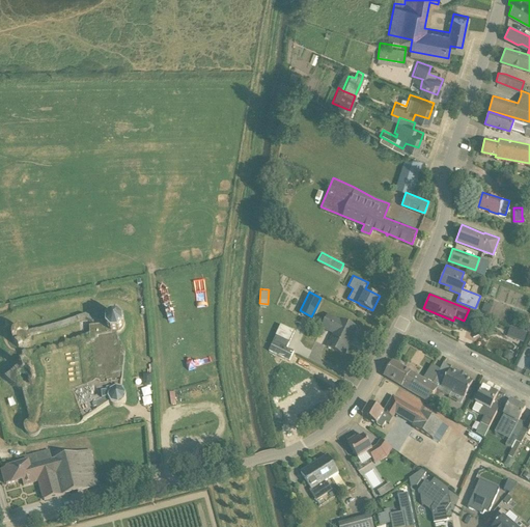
[(492,303),(484,299),(481,307),(489,311),(492,303)]
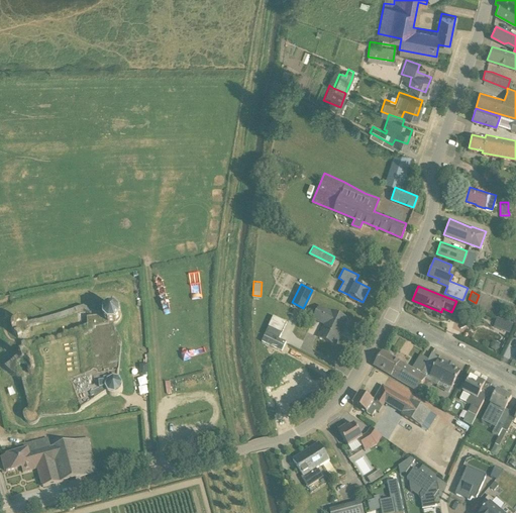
[(102,308),(102,311),(102,313),(102,315),(101,316),(98,313),(86,314),(88,368),(69,375),(80,405),(81,406),(106,390),(109,392),(111,393),(116,393),(118,392),(119,391),(120,389),(121,387),(122,385),(121,383),(121,381),(119,379),(117,376),(116,376),(120,340),(112,321),(115,321),(119,316),(119,309),(114,304),(108,304),(102,308)]
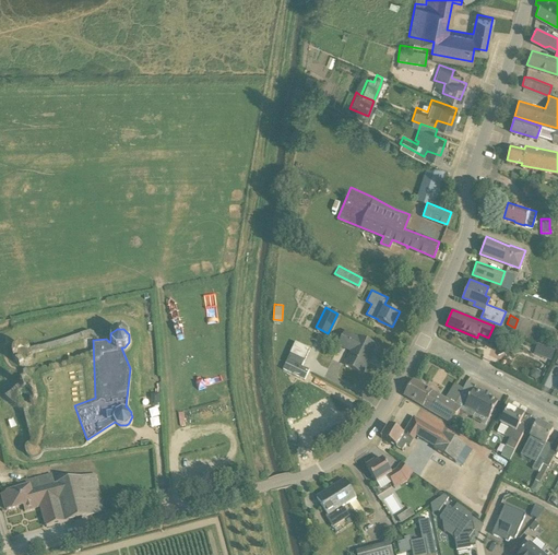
[(375,342),(358,334),(358,337),(345,330),(339,342),(352,349),(345,363),(361,370),(367,358),(365,357),(367,353),(368,354),(375,342)]
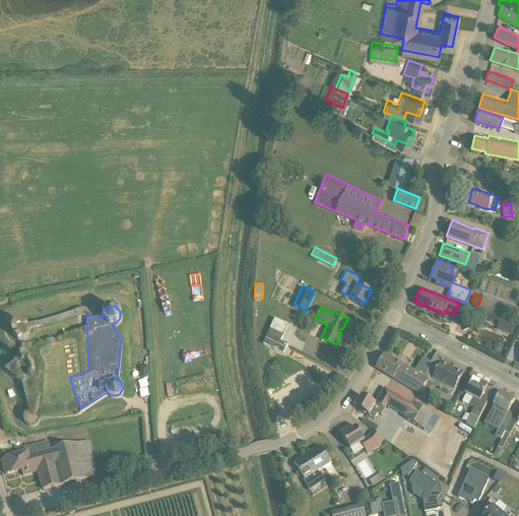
[(273,315),(259,339),(279,351),(284,342),(277,338),(285,322),(273,315)]
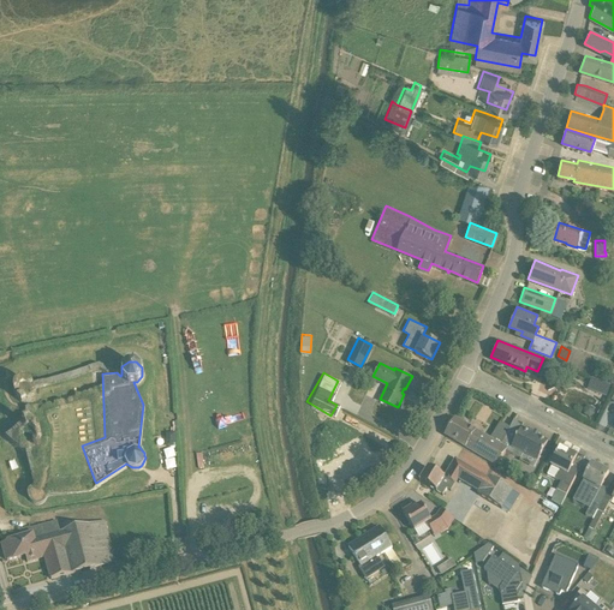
[(612,382),(598,377),(595,388),(608,393),(612,382)]
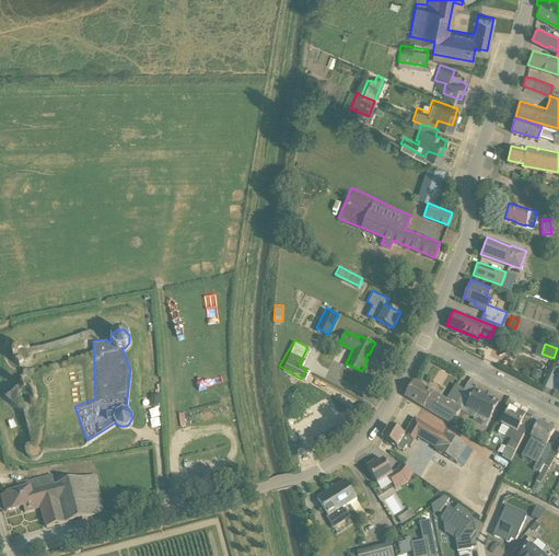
[(414,379),(405,394),(407,395),(452,421),(459,408),(461,407),(459,406),(455,404),(414,379)]
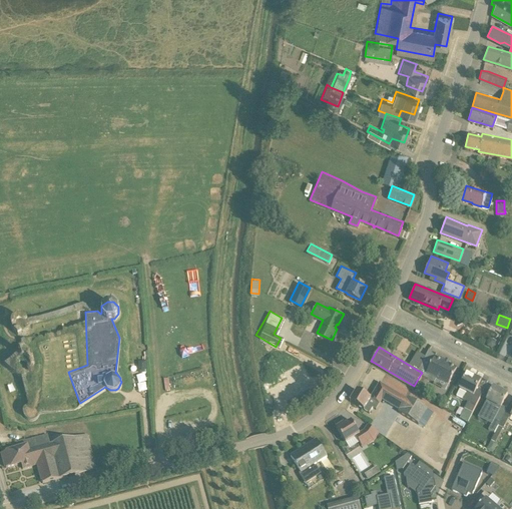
[(420,363),(417,370),(421,372),(422,373),(421,374),(434,380),(436,377),(448,383),(451,375),(456,366),(434,355),(432,358),(425,354),(420,363)]
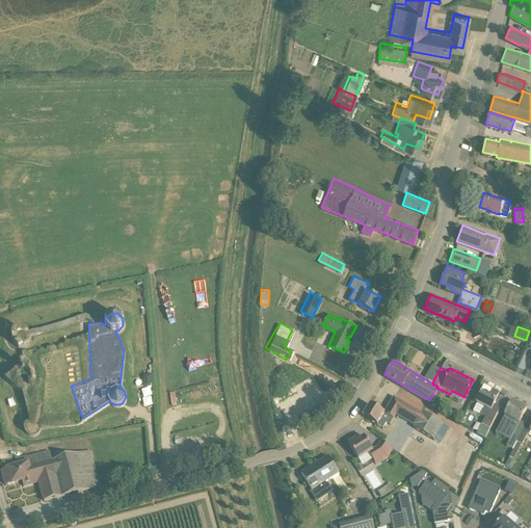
[(143,384),(152,384),(151,372),(142,372),(143,384)]
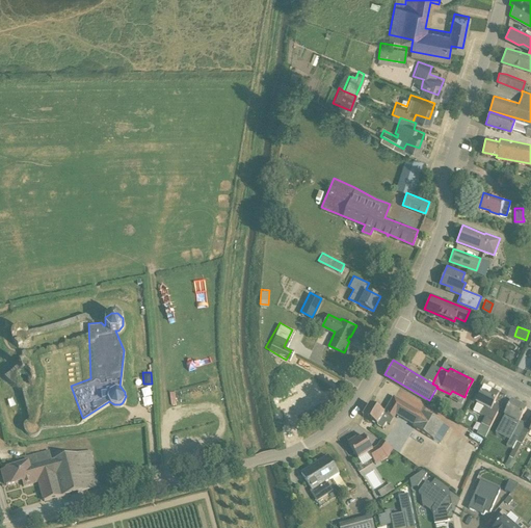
[(310,376),(295,386),(298,391),(280,402),(288,416),(313,402),(309,396),(318,391),(310,376)]
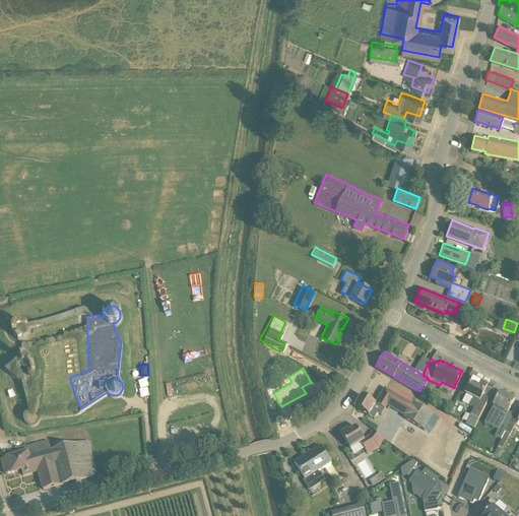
[(465,391),(461,398),(473,405),(470,411),(478,415),(481,409),(489,394),(482,391),(487,383),(472,376),(465,391)]
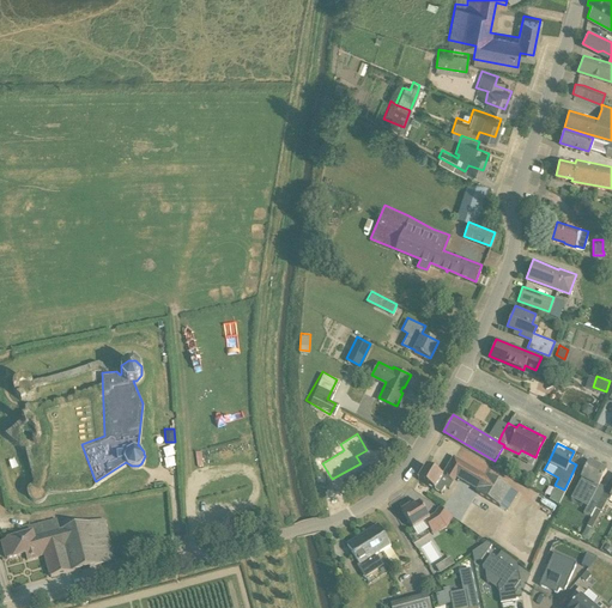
[(425,463),(418,476),(434,487),(435,486),(441,491),(444,485),(448,486),(455,475),(477,487),(476,490),(498,504),(507,509),(517,490),(510,485),(488,470),(485,474),(454,454),(442,473),(426,464),(425,463)]
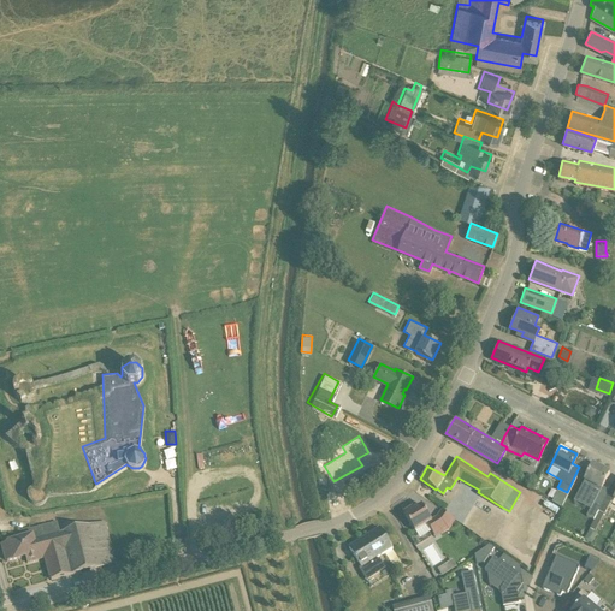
[(579,487),(573,498),(589,506),(592,499),(593,499),(595,497),(609,470),(592,462),(584,478),(579,487)]
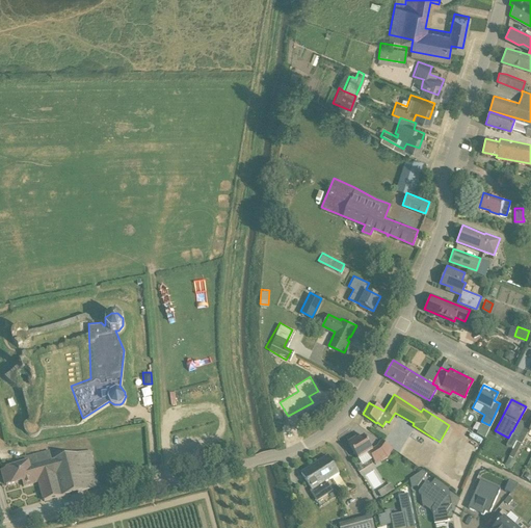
[(512,447),(508,453),(509,454),(512,455),(521,441),(522,442),(527,431),(529,429),(530,430),(530,419),(527,417),(519,434),(511,447),(512,447)]
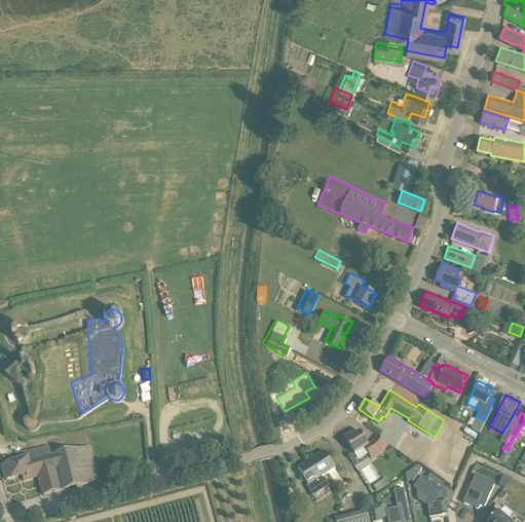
[(500,438),(505,442),(513,430),(507,426),(505,426),(502,433),(500,438)]
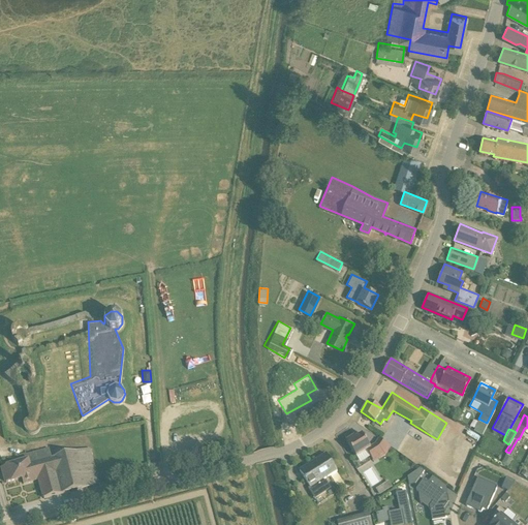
[(353,433),(345,438),(355,454),(366,449),(371,457),(377,454),(379,456),(385,451),(390,444),(378,436),(374,441),(370,444),(362,432),(355,435),(353,433)]
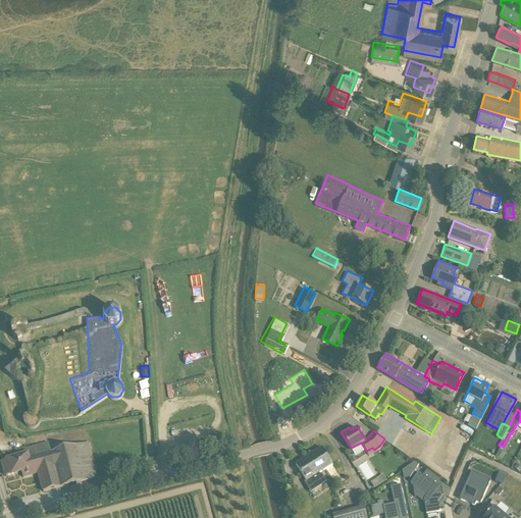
[(88,439),(50,450),(48,439),(30,445),(30,444),(23,445),(24,452),(2,458),(5,473),(21,469),(22,474),(38,470),(43,488),(97,475),(88,439)]
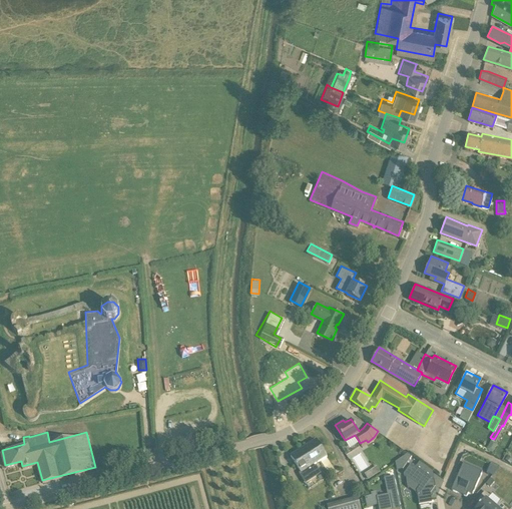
[(291,453),(290,453),(300,471),(299,472),(308,486),(325,475),(323,474),(328,471),(320,459),(326,455),(316,438),(305,444),(306,446),(292,455),(291,453)]
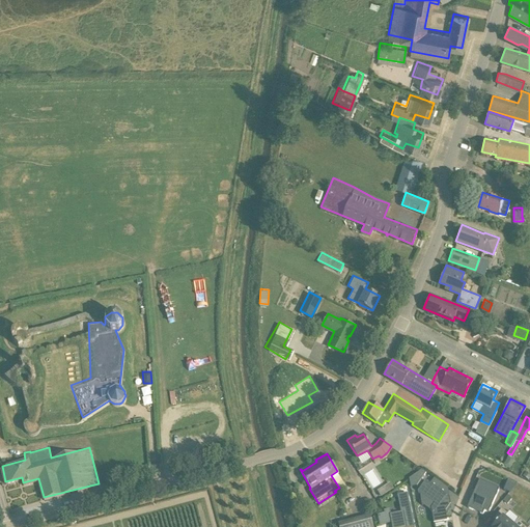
[(507,476),(503,488),(508,490),(517,481),(507,476)]
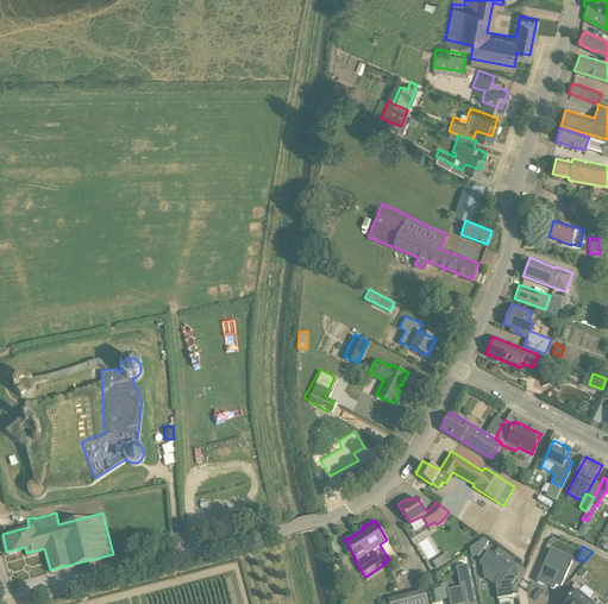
[(488,548),(478,560),(481,562),(499,574),(494,580),(495,583),(495,584),(496,597),(512,593),(511,586),(511,583),(516,576),(515,567),(493,552),(488,548)]
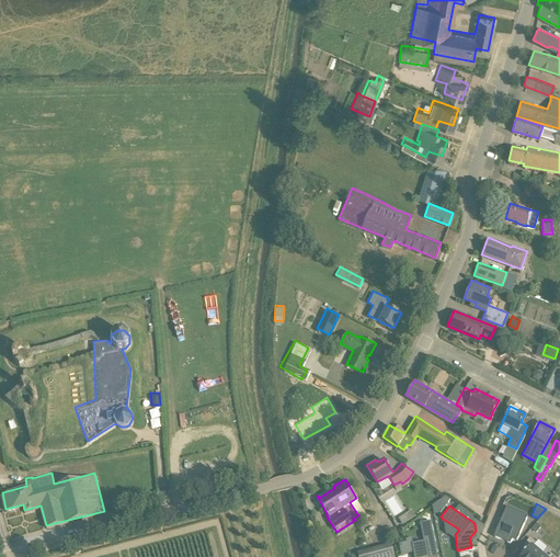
[(493,532),(493,534),(494,534),(499,536),(499,535),(501,536),(506,538),(506,540),(510,541),(512,536),(514,538),(515,538),(516,537),(526,514),(526,515),(527,513),(526,512),(525,513),(522,511),(520,515),(510,512),(510,511),(506,509),(504,508),(504,510),(494,532),(493,532)]
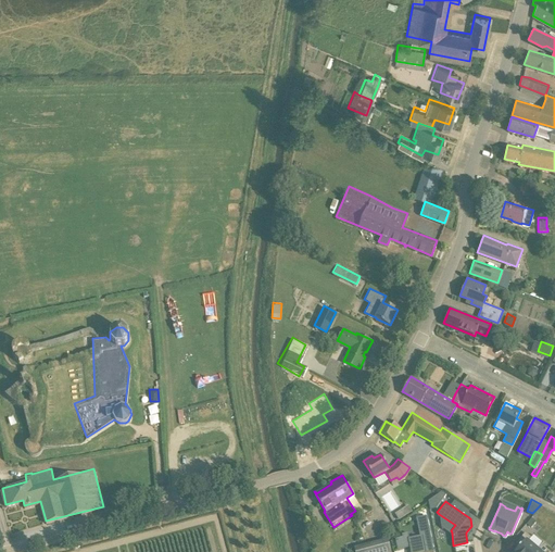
[(398,517),(403,514),(400,509),(394,512),(398,517)]
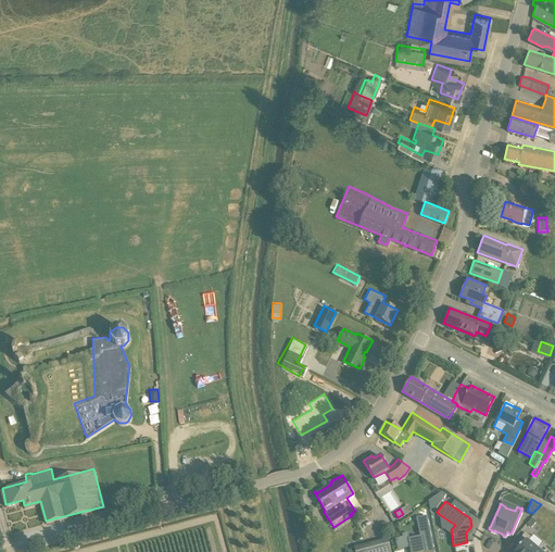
[(398,536),(394,537),(396,548),(410,544),(411,551),(420,551),(426,551),(433,550),(426,514),(416,516),(419,535),(408,537),(407,530),(401,531),(402,535),(398,536)]
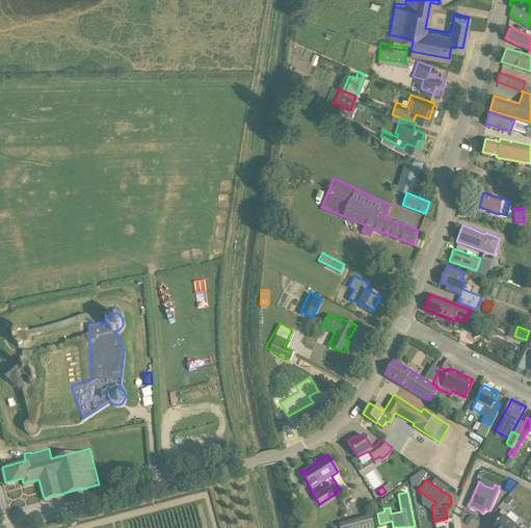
[(503,498),(508,502),(512,497),(508,493),(503,498)]
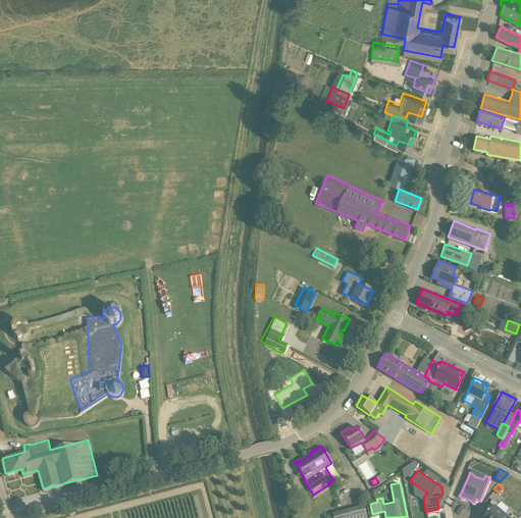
[(489,511),(483,517),(500,517),(504,514),(496,506),(499,503),(492,498),(484,507),(489,511)]
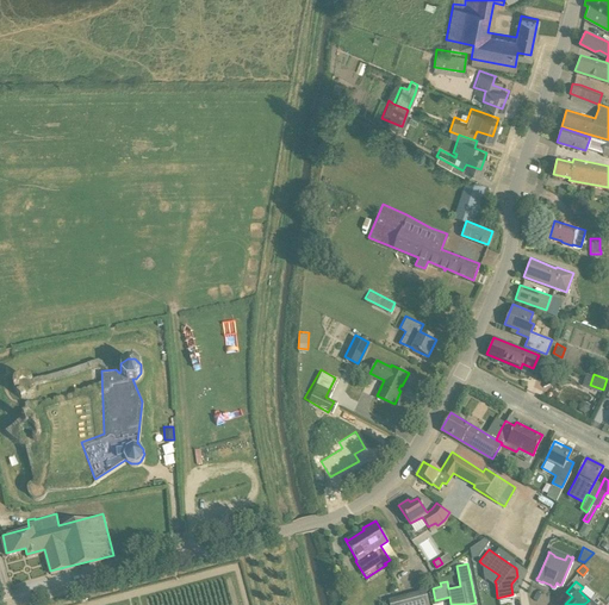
[(426,588),(389,598),(390,604),(429,604),(426,591),(426,588)]
